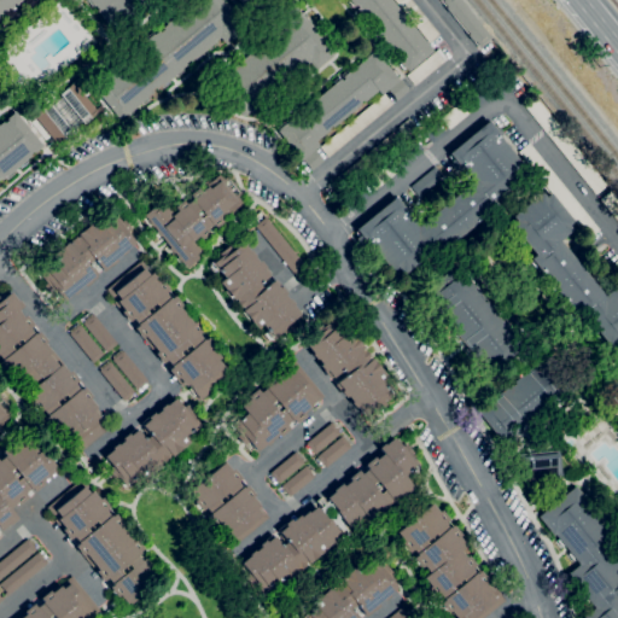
[(0,17),(0,0),(22,0),(23,1),(17,6),(15,3),(12,5),(15,9),(9,13),(7,11),(0,17)]
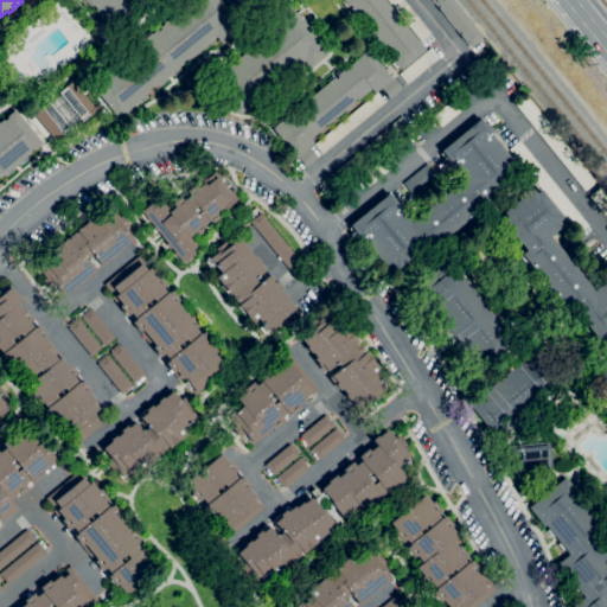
[(146,0),(110,30),(94,11),(95,10),(91,5),(90,6),(84,0),(146,0)]
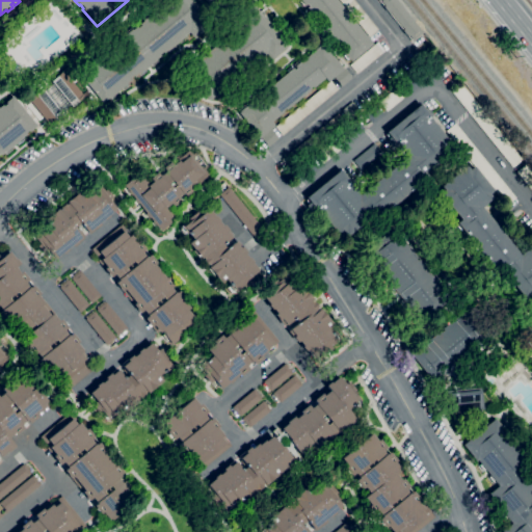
[(102,103),(78,73),(96,58),(95,57),(100,53),(101,54),(124,35),(123,34),(131,28),(132,29),(136,26),(137,27),(140,25),(139,24),(143,21),(141,19),(148,14),(149,15),(162,3),(161,3),(165,0),(190,0),(197,7),(196,8),(210,25),(194,37),(190,32),(174,46),(175,47),(168,52),(167,50),(163,53),(162,52),(159,54),(160,56),(157,59),(158,60),(150,68),(149,67),(128,83),(129,84),(122,90),(121,88),(115,92),(116,94),(110,99),(109,98),(102,103)]
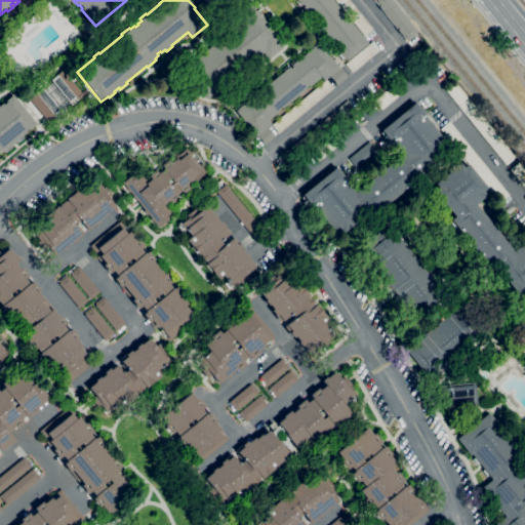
[(235,0),(215,16),(201,0),(235,0)]
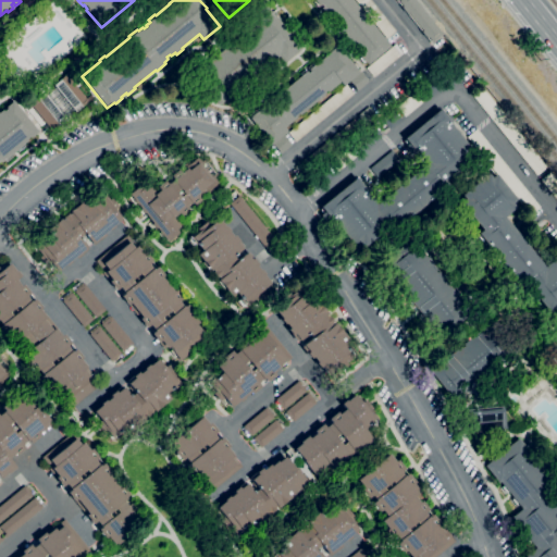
[(368,64),(366,62),(363,64),(358,58),(360,57),(348,41),(346,44),(342,37),(344,35),(343,33),(341,35),(336,29),(337,28),(327,16),(324,13),(323,14),(319,9),(322,7),(321,4),(318,8),(313,1),(316,0),(353,0),(391,46),(368,64)]
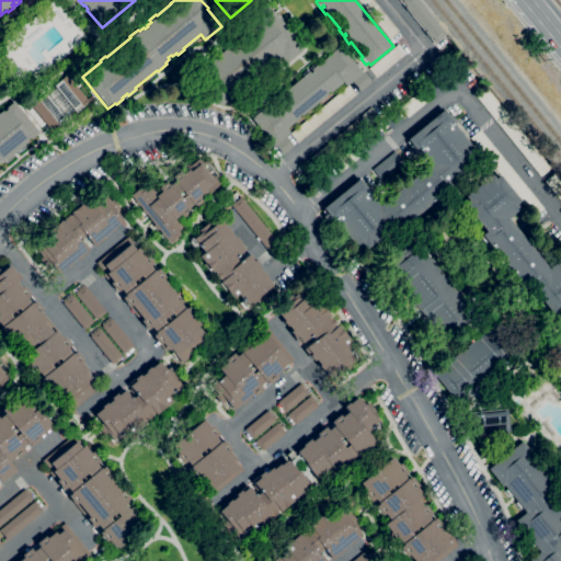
[(373,0),(399,32),(390,39),(357,0),(373,0)]
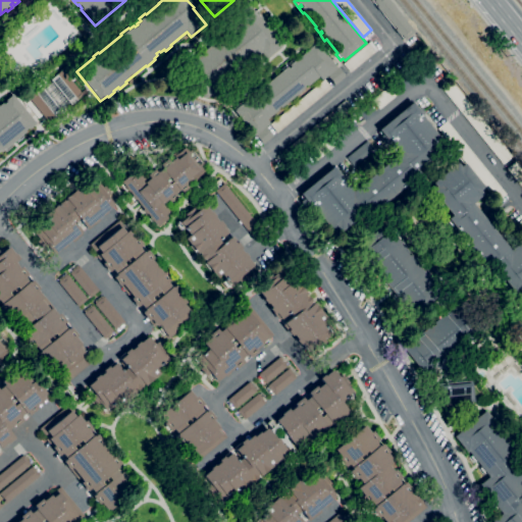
[(205,99),(180,69),(200,54),(201,55),(204,53),(202,51),(208,47),(207,45),(213,40),(214,41),(218,38),(219,40),(221,38),(220,37),(237,23),(231,17),(248,4),(256,13),(256,12),(257,13),(258,12),(263,18),(262,18),(274,34),(275,33),(278,37),(276,39),(281,45),(266,58),(261,53),(205,99)]
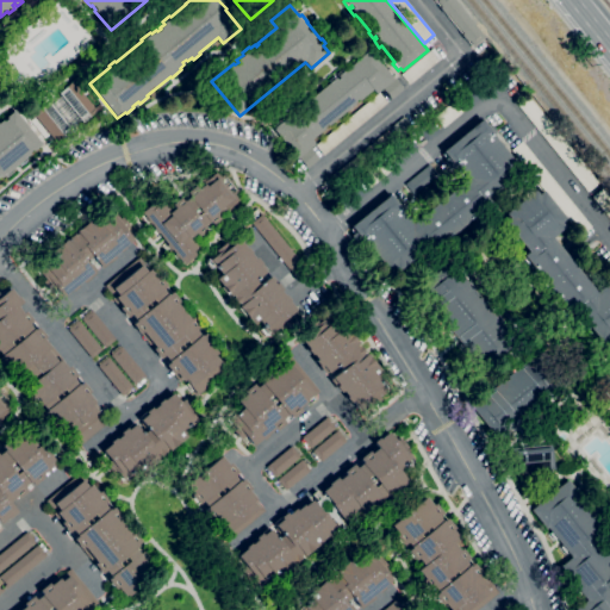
[(409,85),(402,74),(434,48),(442,58),(409,85)]
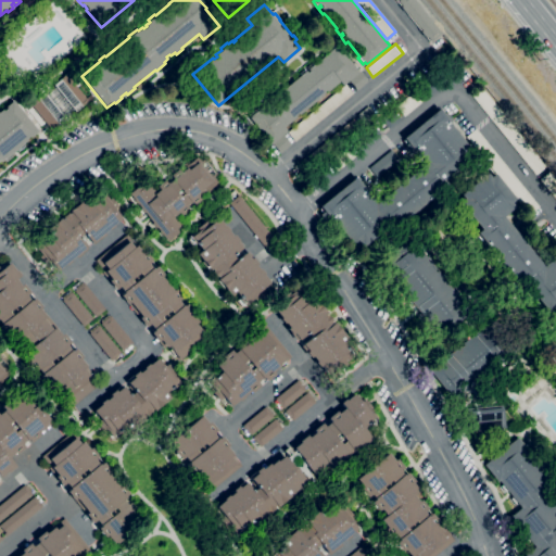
[(270,144),(249,117),(250,116),(249,114),(255,110),(256,111),(278,93),(277,91),(283,86),(285,88),(300,75),(299,74),(304,70),(303,68),(308,64),(310,65),(312,63),(313,64),(329,51),(328,50),(335,45),(336,47),(337,46),(358,72),(342,85),(341,84),(338,87),(336,85),(327,92),(328,95),(326,97),(324,95),(299,115),(300,117),(298,119),(295,117),(283,127),(287,130),(270,144)]
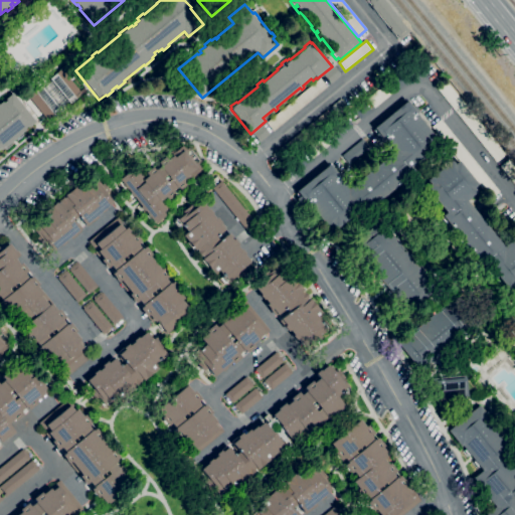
[(331,83),(324,74),(334,65),(342,74),(331,83)]
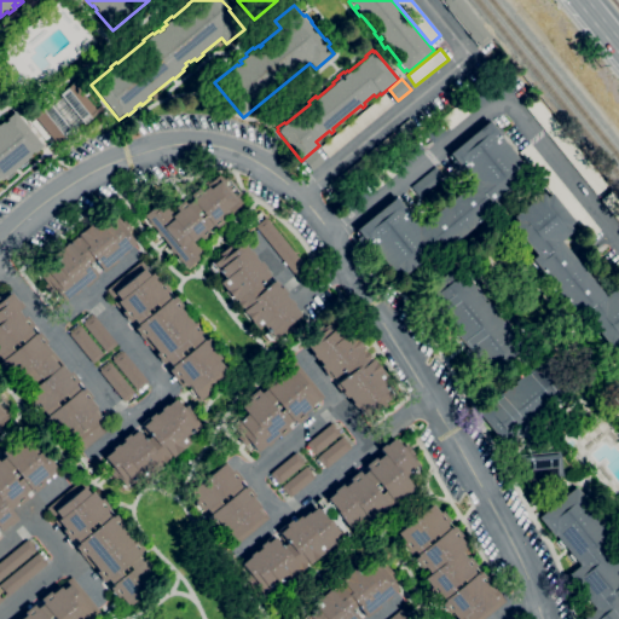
[(84,123),(58,94),(74,81),(76,85),(75,85),(96,110),(102,104),(104,106),(84,123)]
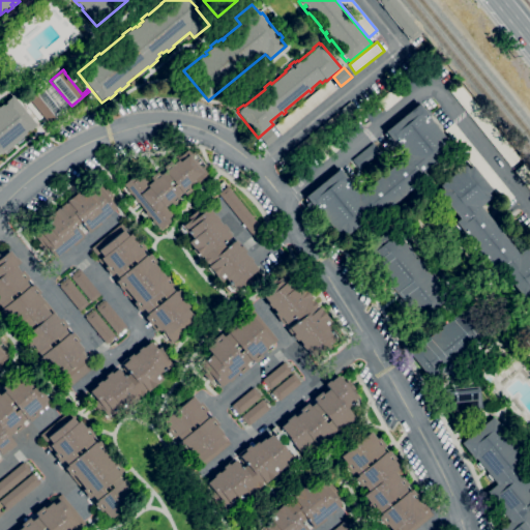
[(408,93),(400,84),(411,74),(419,83),(408,93)]
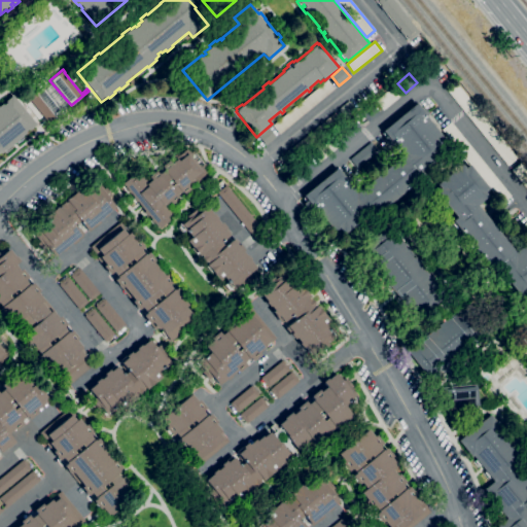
[(383,110),(376,101),(394,85),(401,95),(383,110)]
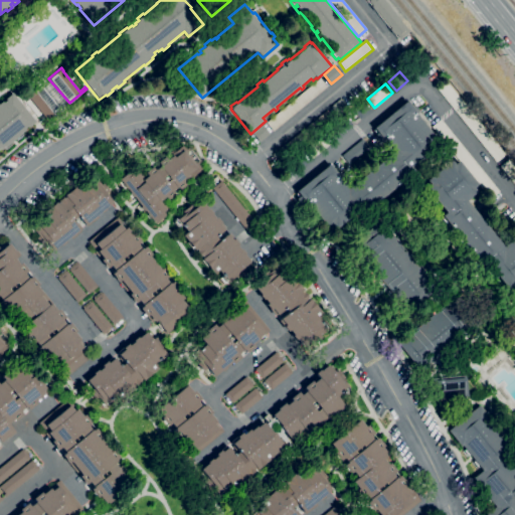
[(48,121),(29,98),(24,103),(22,101),(40,86),(60,111),(48,121)]
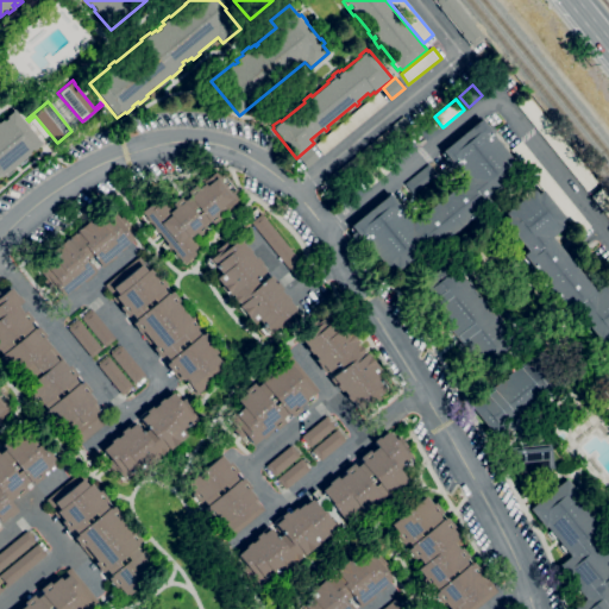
[(0,120),(14,110),(42,144),(35,151),(32,149),(29,151),(30,154),(25,157),(26,159),(19,165),(18,164),(13,168),(14,170),(7,175),(6,174),(0,177),(0,120)]
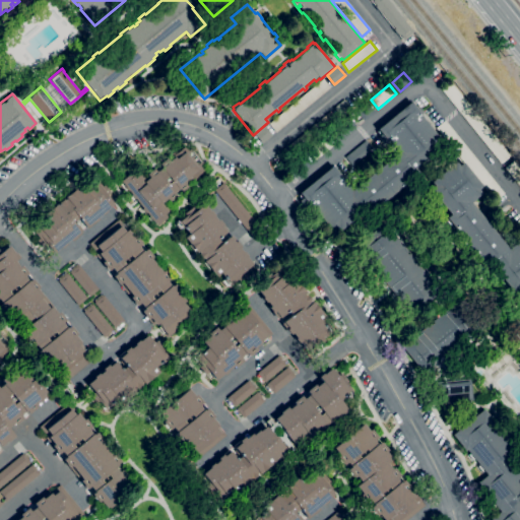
[(338,115),(333,109),(345,98),(351,105),(338,115)]
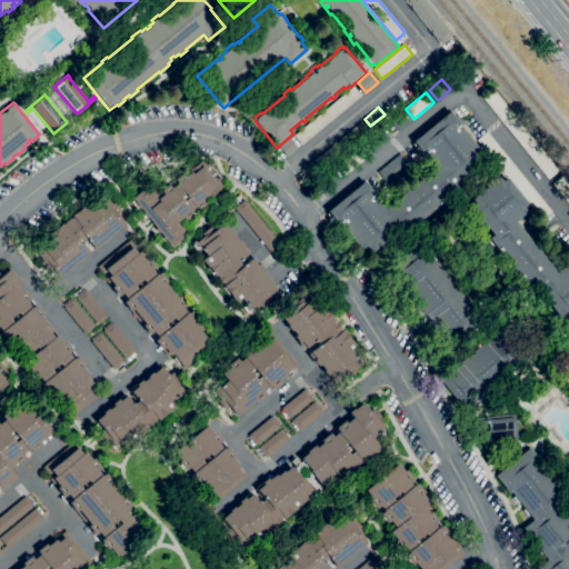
[(41,129),(28,112),(31,109),(45,126),(41,129)]
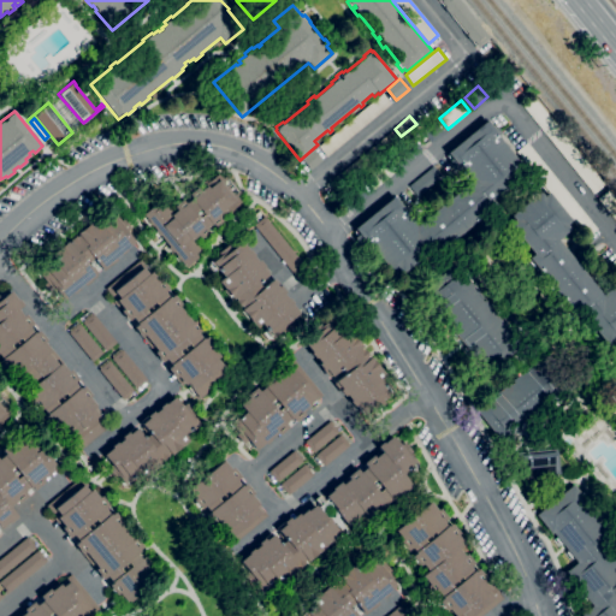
[(400,274),(395,270),(394,271),(392,270),(390,271),(389,268),(385,271),(363,244),(361,247),(355,240),(354,237),(356,235),(354,232),(355,231),(354,229),(394,196),(398,202),(400,201),(407,209),(404,212),(415,225),(471,181),(460,166),(456,170),(445,157),(448,154),(446,153),(486,120),(498,135),(497,136),(526,172),(492,200),(496,205),(477,220),(477,221),(452,241),(452,240),(439,249),(437,246),(400,274)]
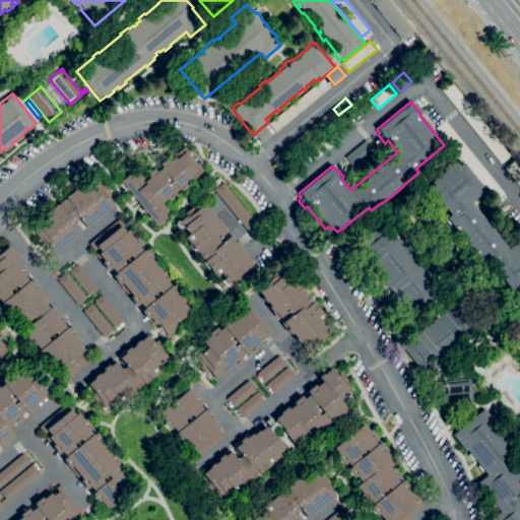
[(364,120),(356,112),(368,103),(370,106),(373,104),(376,108),(374,110),(375,111),(364,120)]
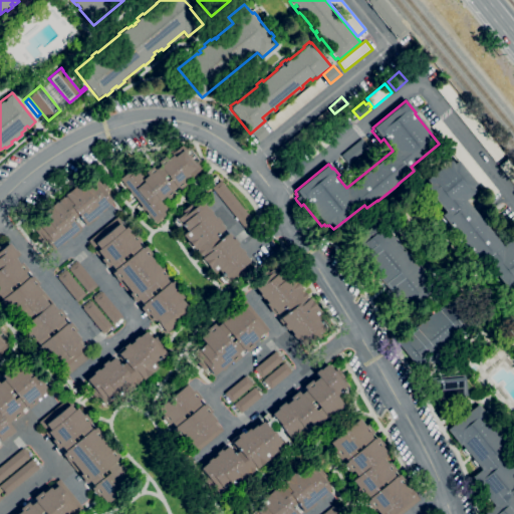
[(332,142),(325,133),(345,116),(352,124),(332,142)]
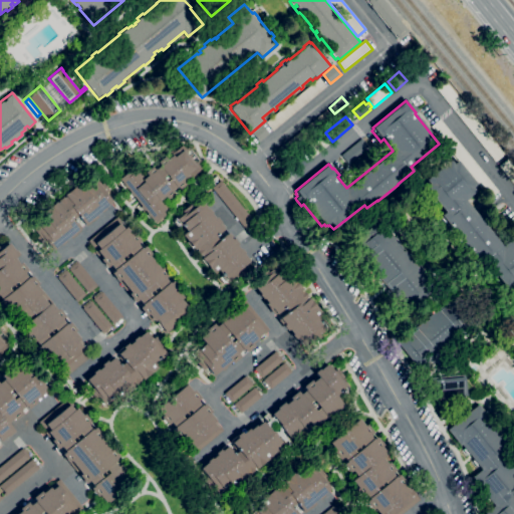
[(259,142),(258,140),(253,135),(252,133),(262,124),(269,134),(259,142)]
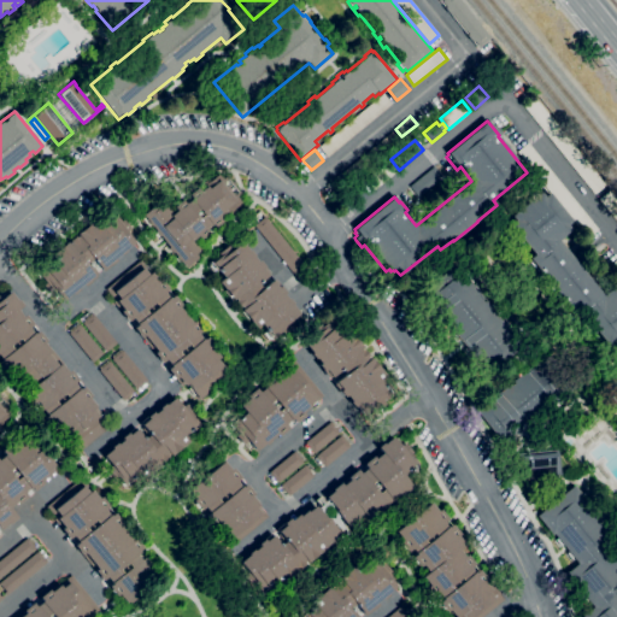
[(374,191),(365,181),(387,163),(395,172),(374,191)]
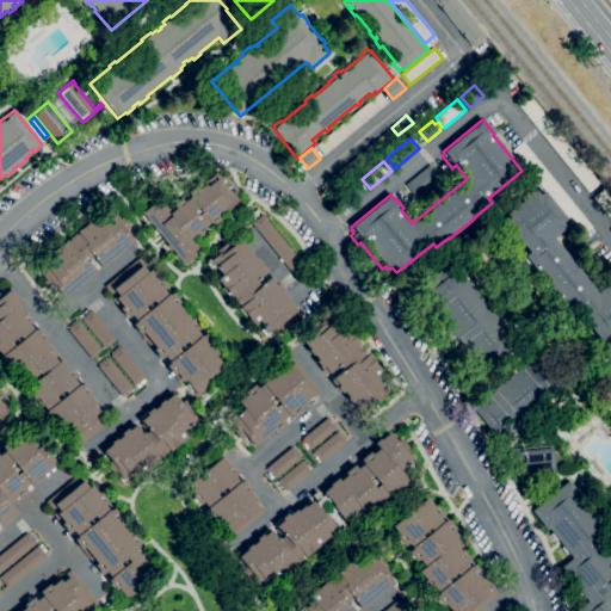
[(414,196),(406,184),(430,165),(439,176),(414,196)]
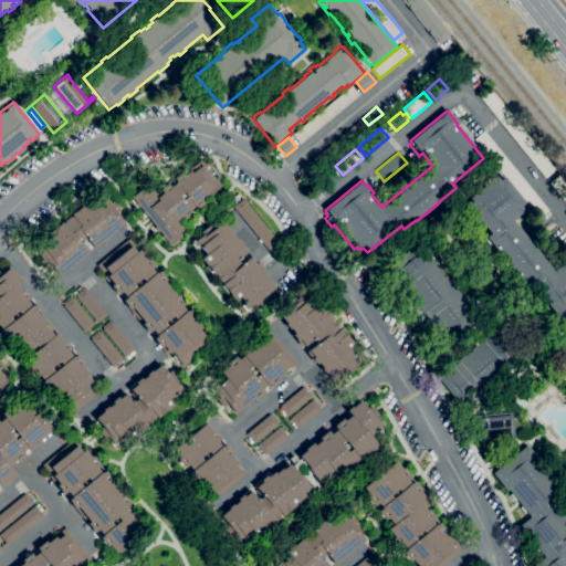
[(171,247),(169,243),(168,243),(163,236),(158,231),(157,231),(154,227),(155,226),(147,216),(146,217),(142,212),(143,211),(139,207),(133,199),(132,197),(142,188),(145,191),(150,187),(158,196),(161,192),(158,189),(166,182),(169,187),(175,181),(173,178),(180,171),(182,175),(188,171),(185,168),(189,165),(190,166),(194,163),(194,164),(200,159),(203,164),(207,160),(221,177),(217,180),(221,186),(220,187),(220,188),(210,196),(209,194),(202,199),(205,202),(197,209),(195,206),(188,210),(191,213),(184,220),(180,217),(177,219),(185,228),(179,233),(181,237),(177,241),(178,242),(171,247)]
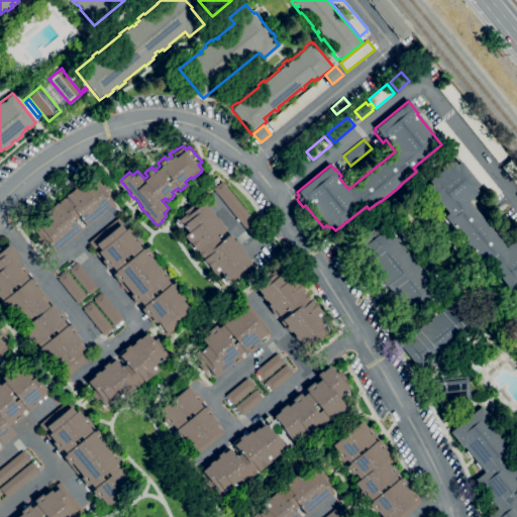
[(279,162),(274,156),(283,146),(289,152),(279,162)]
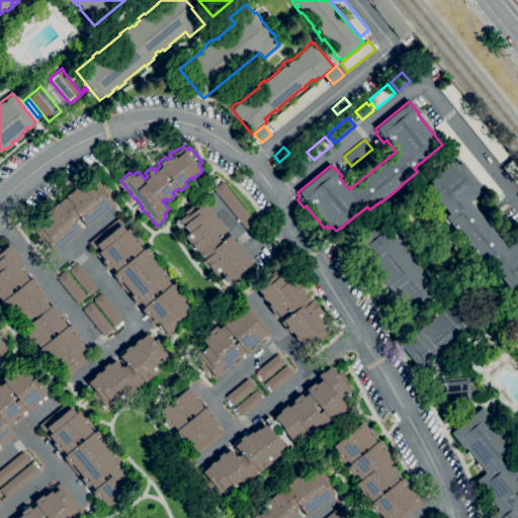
[(290,180),(282,170),(303,154),(311,164),(290,180)]
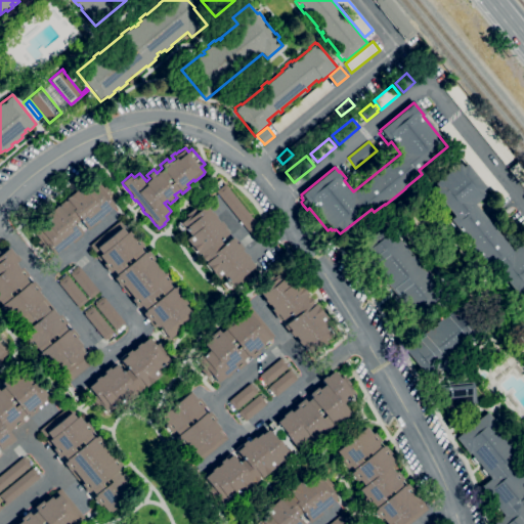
[(523,187),(509,169),(518,162),(523,169),(523,187)]
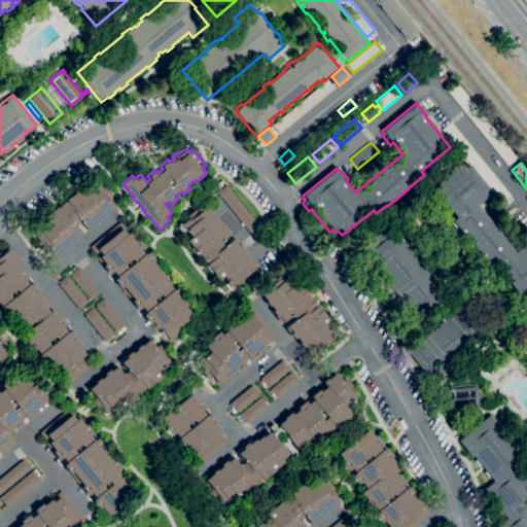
[(526,295),(523,300),(494,266),(490,269),(476,251),(475,252),(465,242),(467,241),(459,231),(458,232),(453,223),(454,223),(452,220),(456,217),(450,210),(449,211),(444,205),(445,204),(433,190),(437,186),(435,184),(461,164),(464,168),(468,164),(488,188),(484,191),(487,196),(482,201),(483,202),(484,200),(485,202),(478,207),(515,252),(526,243),(526,244),(526,295)]
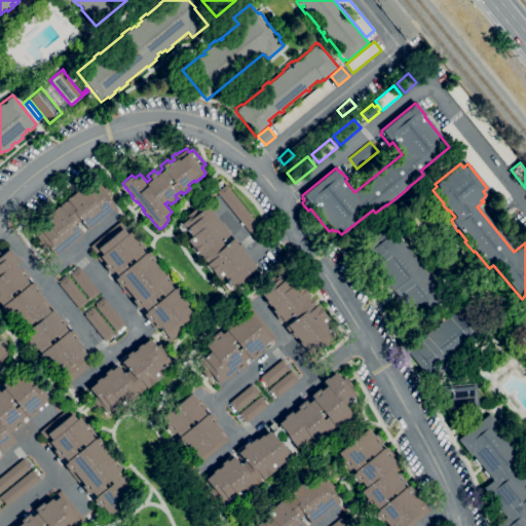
[(31,229),(35,226),(37,228),(36,228),(37,229),(44,223),(41,219),(57,205),(57,207),(65,199),(80,186),(84,191),(91,185),(91,184),(96,180),(103,188),(105,187),(111,195),(107,198),(114,207),(98,220),(99,222),(94,226),(87,231),(85,228),(79,221),(76,223),(83,232),(81,233),(82,235),(72,243),(71,241),(65,247),(66,248),(62,251),(61,250),(53,256),(46,248),(43,251),(36,242),(39,240),(35,236),(34,237),(31,233),(31,229)]
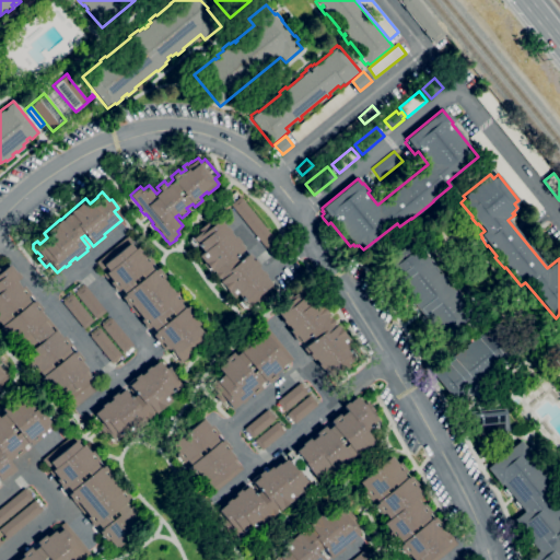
[(268,251),(231,205),(241,196),(278,243),(268,251)]
